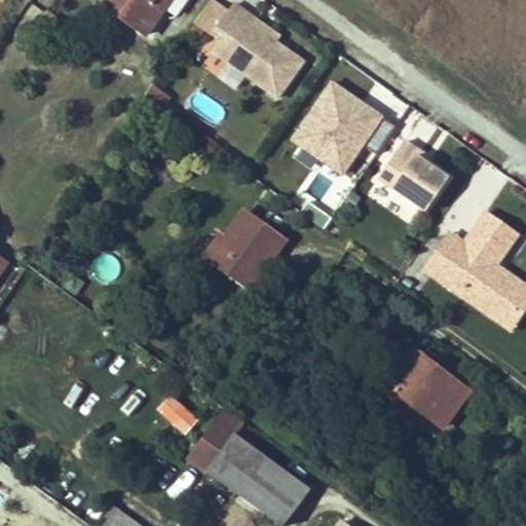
[(107,0),(104,6),(120,19),(133,0),(107,0)]
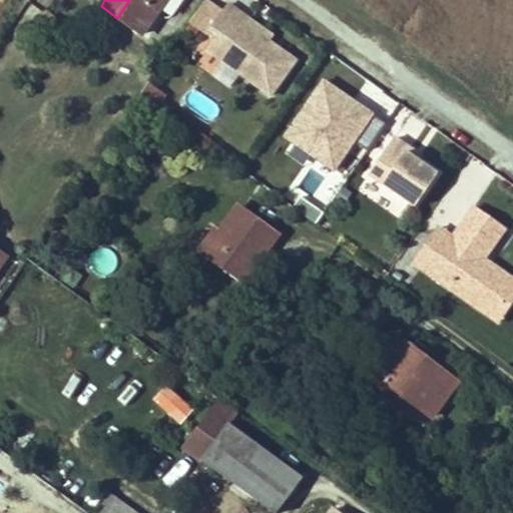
[(166,0),(129,0),(117,18),(142,35),(166,0)]
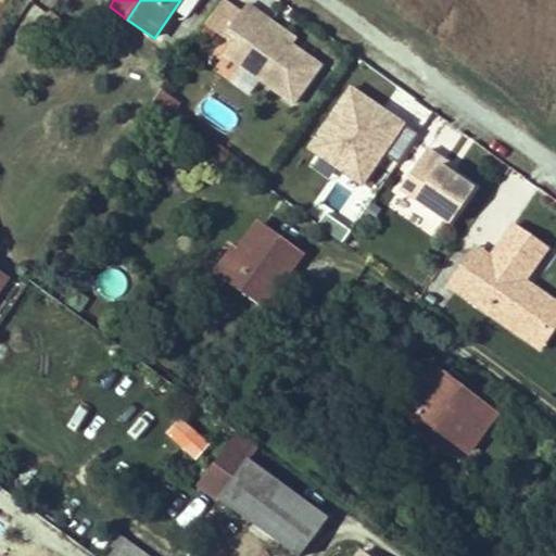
[(229,33),(243,13),(225,0),(206,27),(232,47),(238,39),(229,33)]
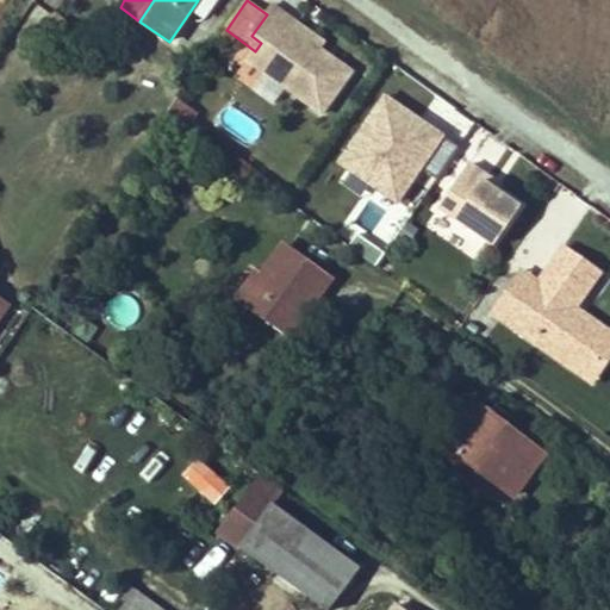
[(321,51),(294,33),(299,26),(273,7),(267,14),(251,36),(261,43),(255,51),(248,61),(322,114),(350,74),(321,51)]
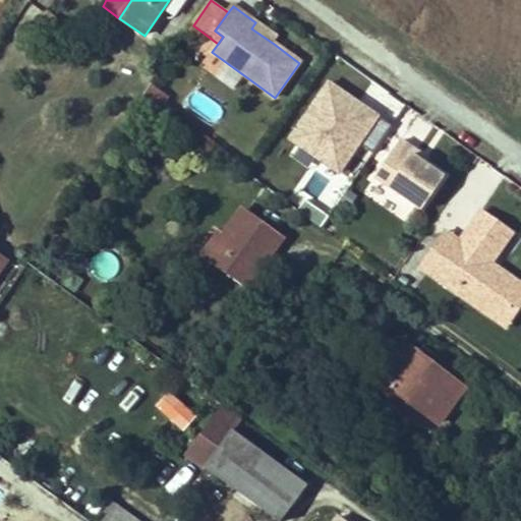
[(48,12),(40,24),(51,32),(59,20),(48,12)]
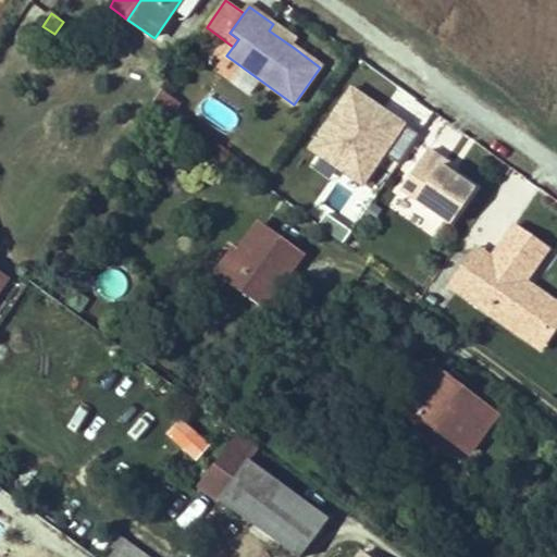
[(269,31),(293,47),(297,41),(273,24),(269,31)]
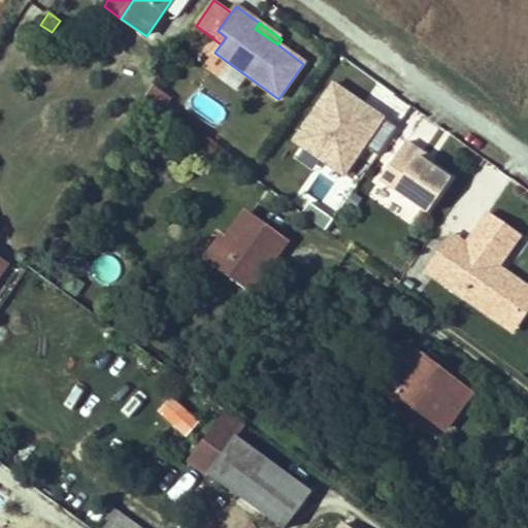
[(378,152),(397,122),(328,79),(289,142),(345,177),(366,144),(378,152)]
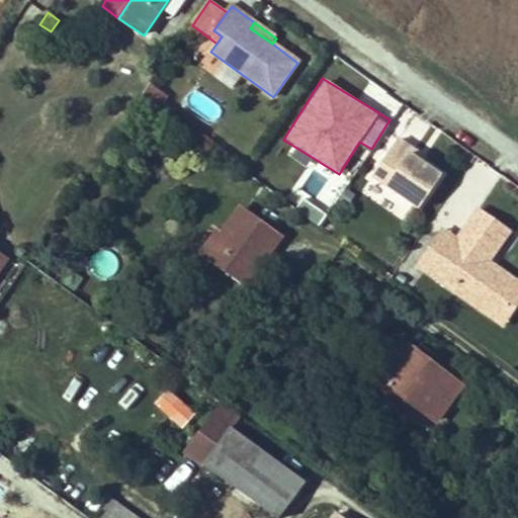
[(159,106),(167,94),(150,84),(143,97),(159,106)]
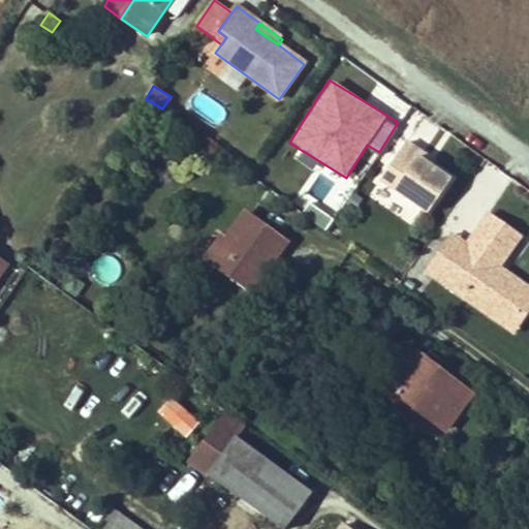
[(427,211),(450,177),(432,164),(425,159),(428,154),(408,141),(381,178),(427,211)]
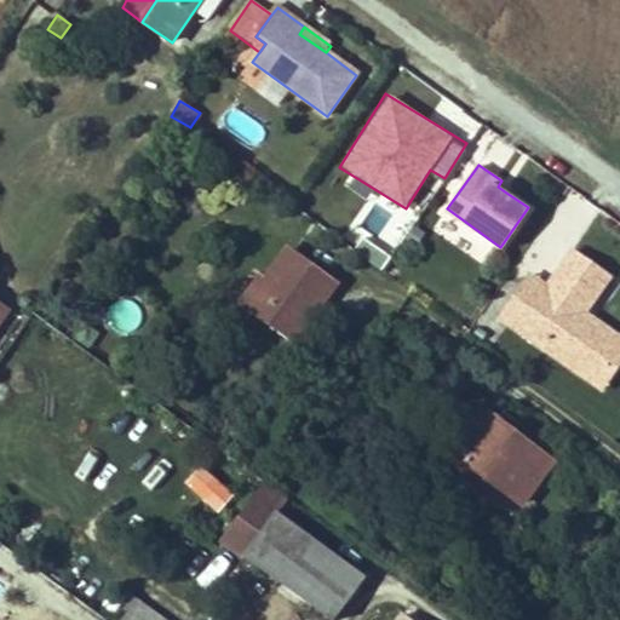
[(262,291),(256,287),(242,305),(298,345),(309,332),(304,328),(337,282),(291,250),(262,291)]
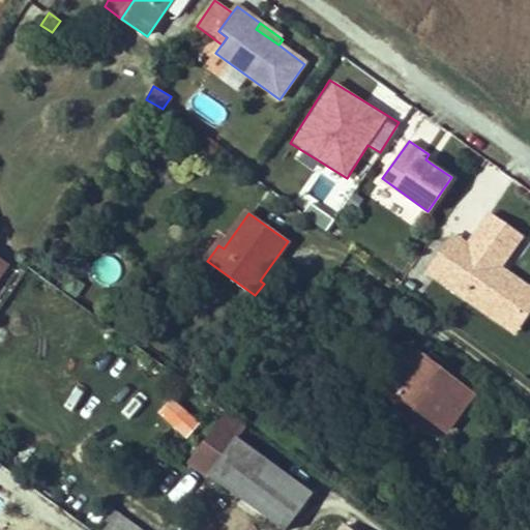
[(494,273),(497,268),(520,238),(488,215),(466,245),(460,255),(445,244),(425,272),(479,312),(486,304),(494,311),(505,311),(520,321),(529,306),(529,292),(522,286),(513,287),(501,278),(496,281),(494,273)]
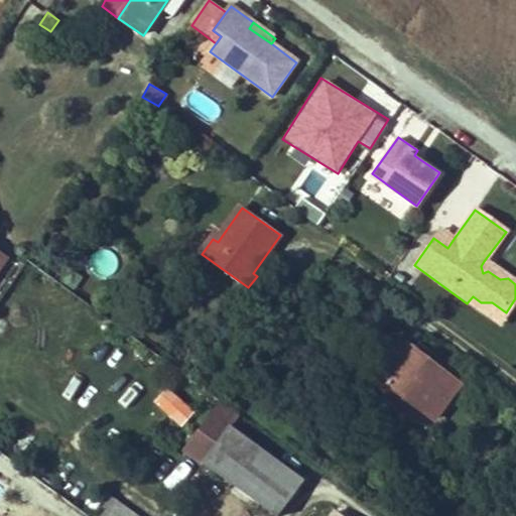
[(447,248),(454,239),(439,230),(433,238),(447,248)]
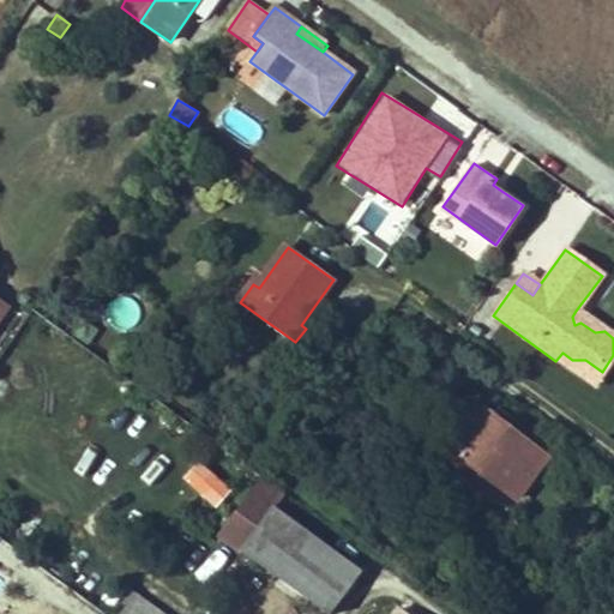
[(605,331),(576,311),(572,317),(575,325),(581,323),(595,332),(605,331)]
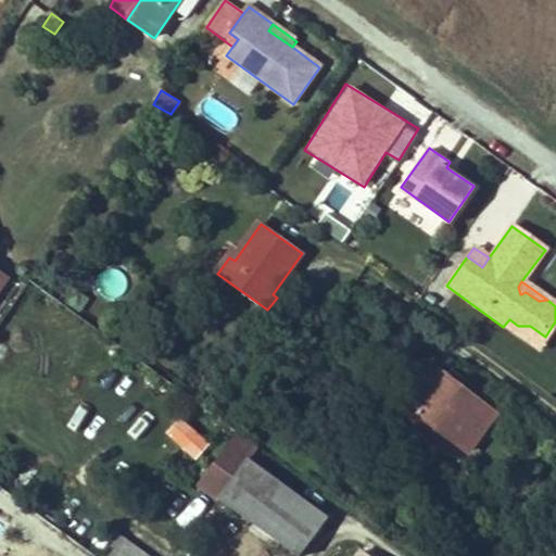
[(509,319),(503,327),(535,351),(545,337),(530,326),(518,326),(509,319)]
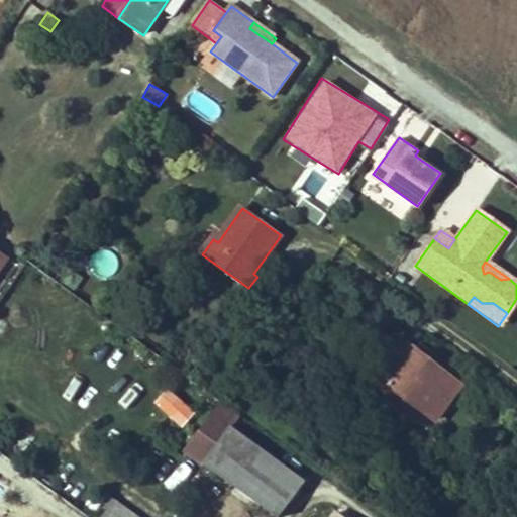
[(370,380),(400,402),(404,396),(417,405),(435,419),(461,386),(400,339),(370,380)]
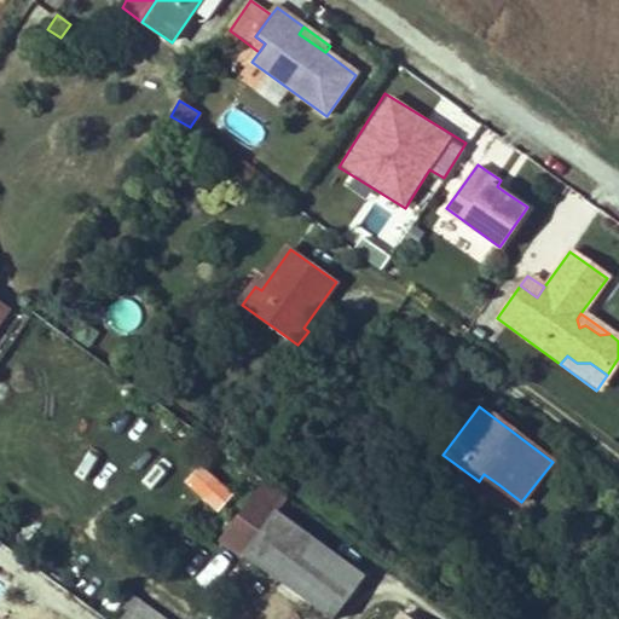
[(202,466),(185,485),(218,513),(235,495),(202,466)]
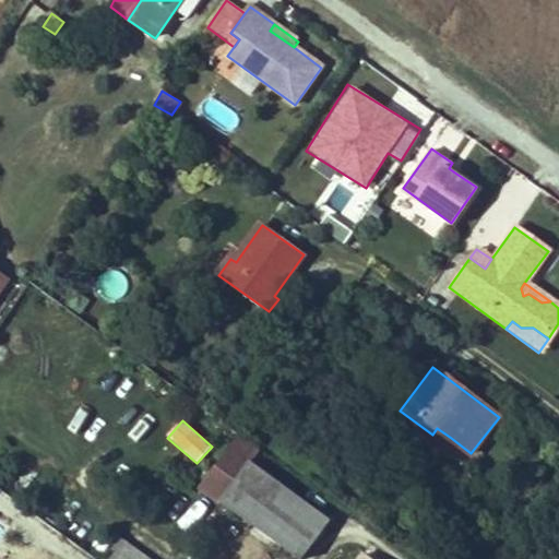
[(437,428),(432,435),(445,444),(451,438),(437,428)]
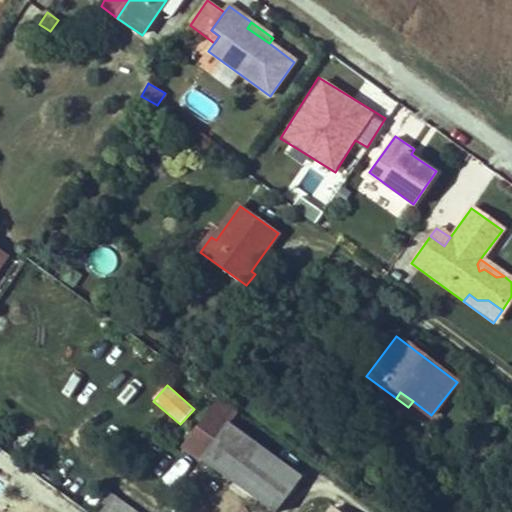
[(184,447),(203,461),(270,511),(277,511),(301,479),(230,425),(240,413),(220,399),(184,447)]
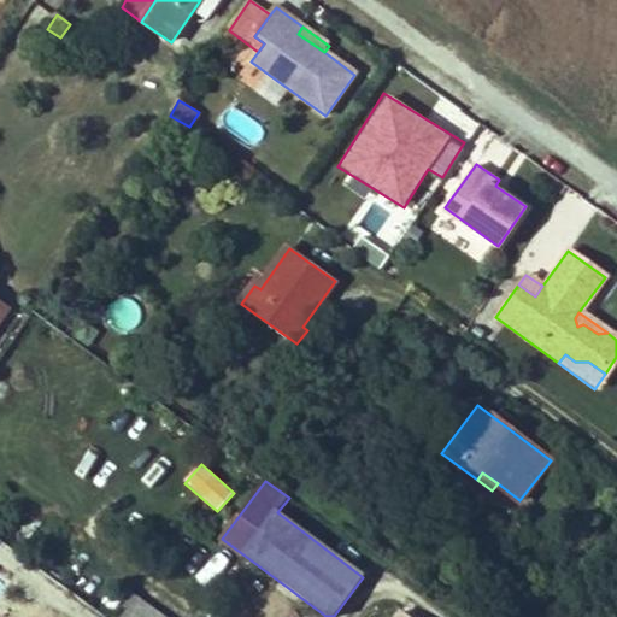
[(163,616),(133,594),(116,616),(163,616)]
